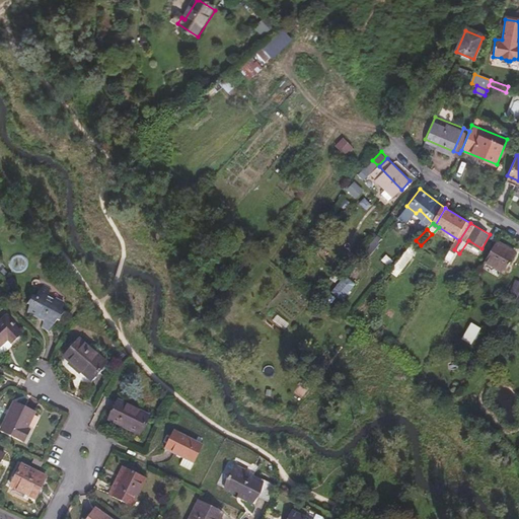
[(497,247),(502,238),(496,235),(492,243),(497,247)]
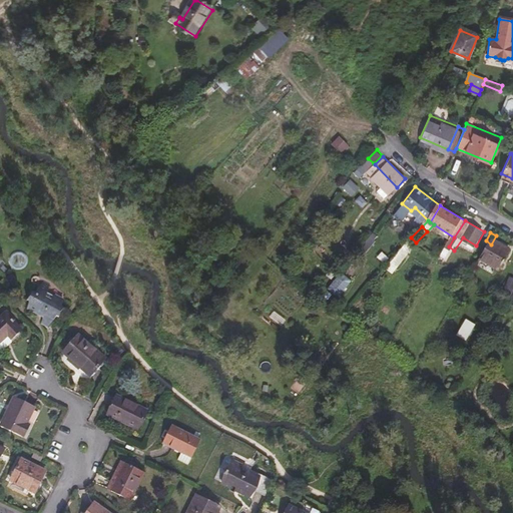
[(508,257),(490,245),(478,265),(496,276),(508,257)]
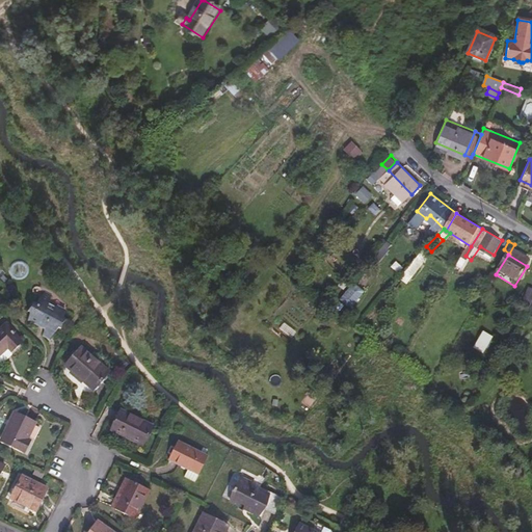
[(523,304),(528,307),(531,296),(531,288),(527,287),(521,303),(523,304)]
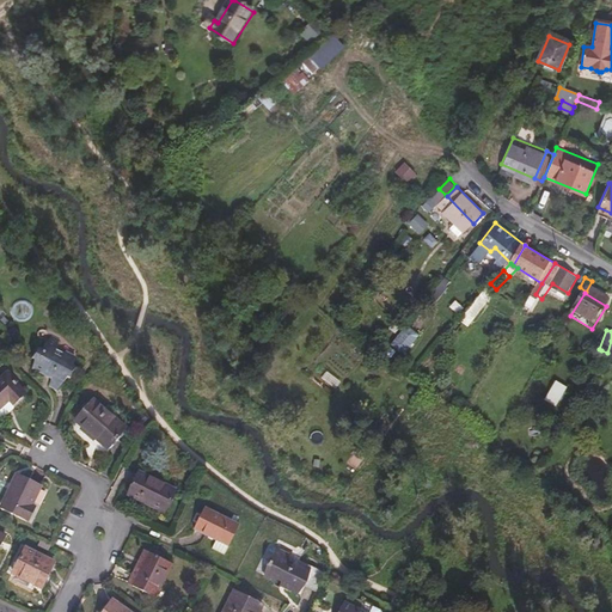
[(31,365),(42,368),(47,365),(53,367),(49,383),(59,387),(69,377),(72,378),(72,372),(79,362),(77,361),(78,354),(68,349),(61,357),(55,354),(59,338),(50,335),(41,344),(38,343),(37,349),(31,355),(32,357),(31,365)]
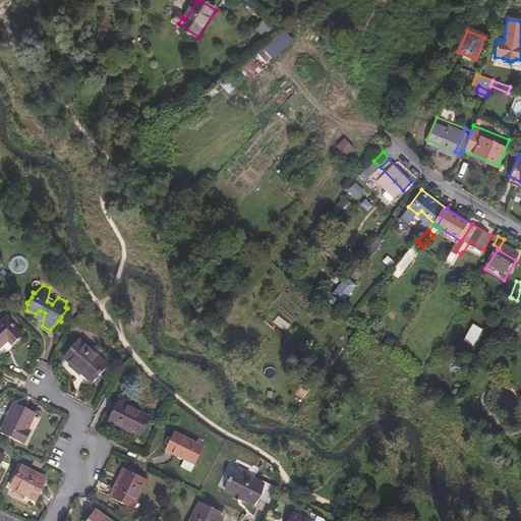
[(5,316),(0,321),(0,355),(2,356),(9,350),(8,344),(20,334),(5,316)]
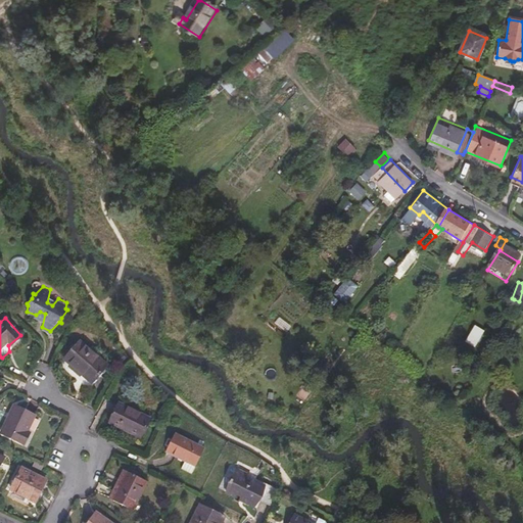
[(483,328),(474,323),(464,339),(473,344),(483,328)]
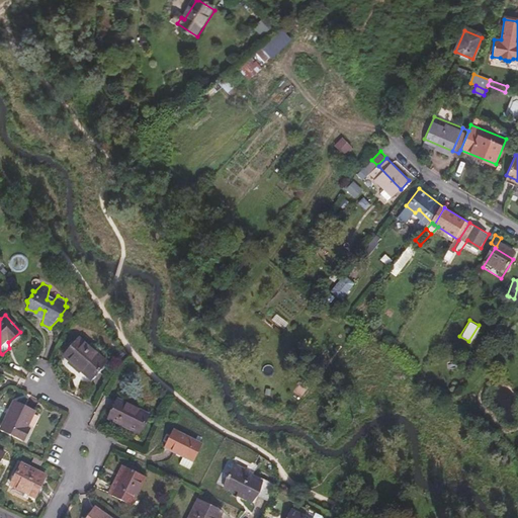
[(104,359),(77,337),(62,354),(89,377),(104,359)]
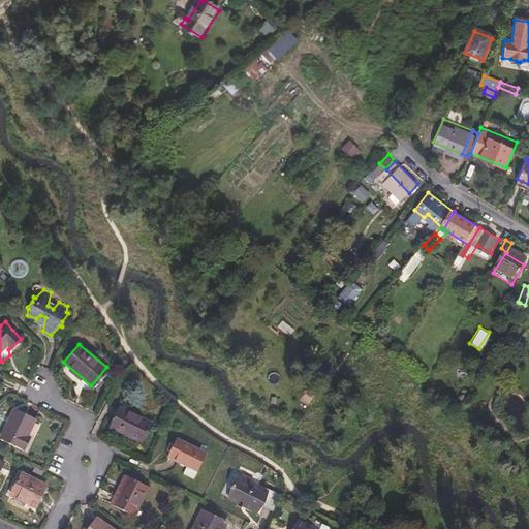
[(152,422),(121,406),(112,425),(128,433),(129,432),(144,439),(152,422)]
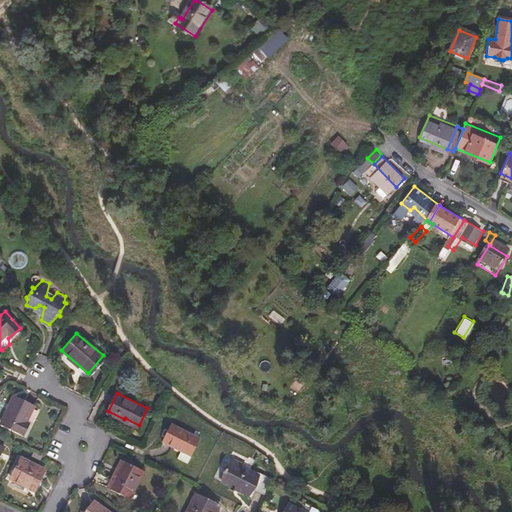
[(33,404),(14,396),(3,425),(26,434),(30,422),(27,421),(33,404)]
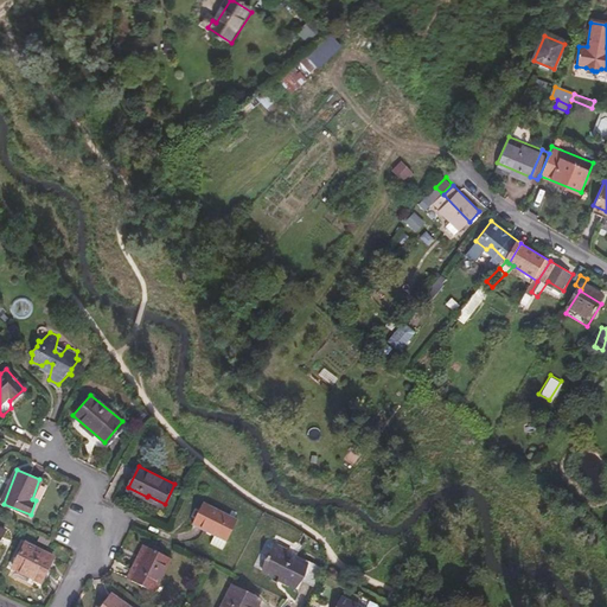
[(222,549),(237,519),(204,500),(193,522),(215,535),(210,543),(222,549)]
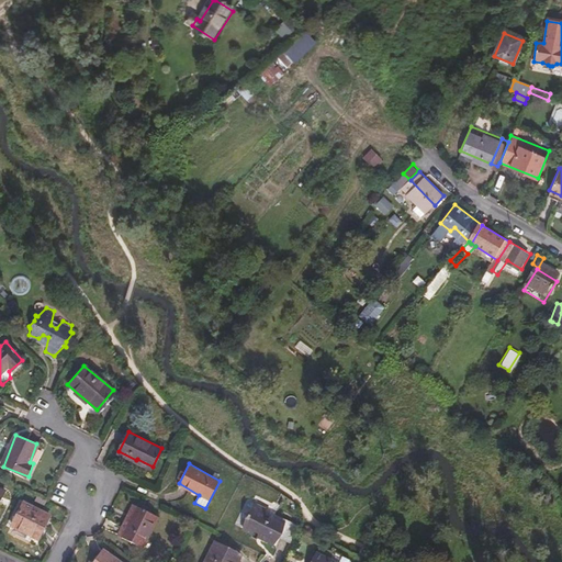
[(47,518),(22,503),(11,524),(36,538),(47,518)]
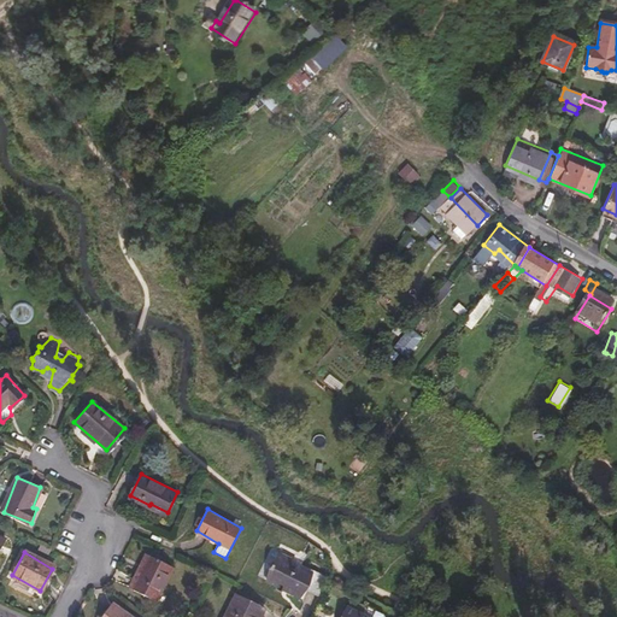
[(280,552),(265,581),(274,586),(276,583),(282,586),(280,589),(295,598),(305,582),(317,588),(325,570),(313,564),(307,576),(288,565),(292,558),(280,552)]
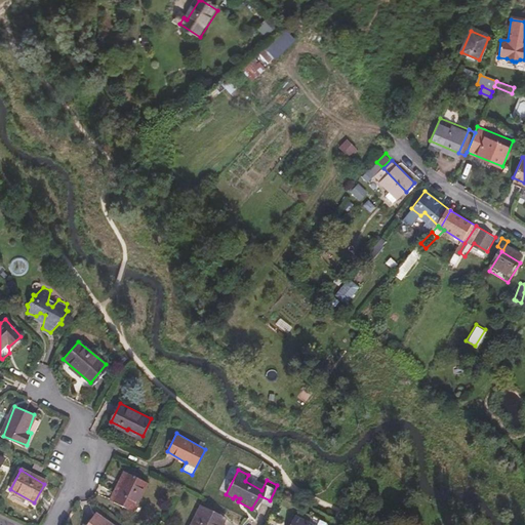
[(114,500),(128,473),(124,471),(110,498),(114,500)]
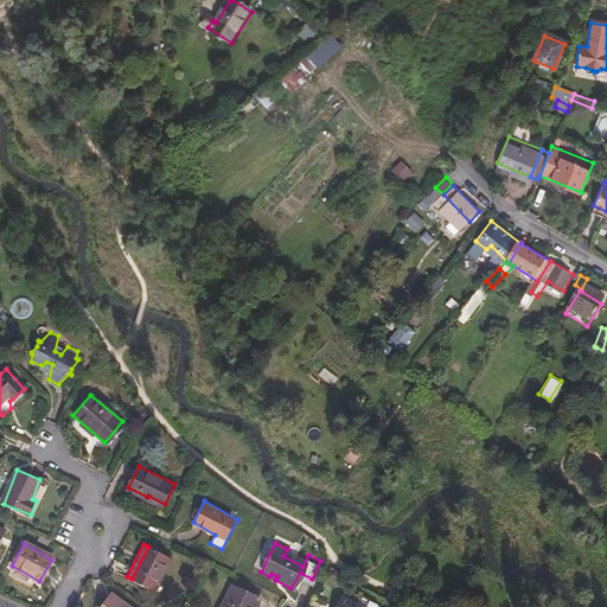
[(170,557),(148,547),(132,579),(153,590),(170,557)]
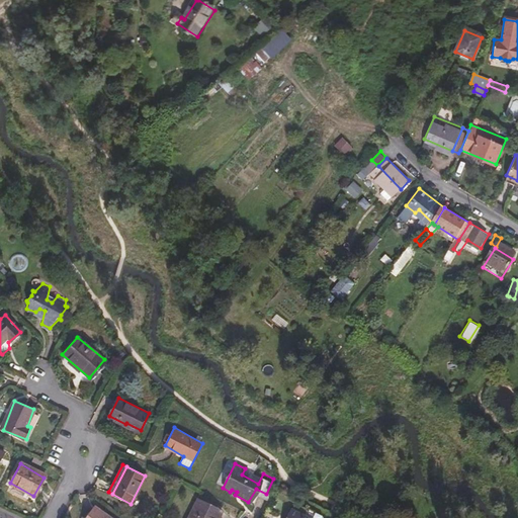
[(197,499),(188,517),(189,517),(216,517),(220,511),(197,499)]
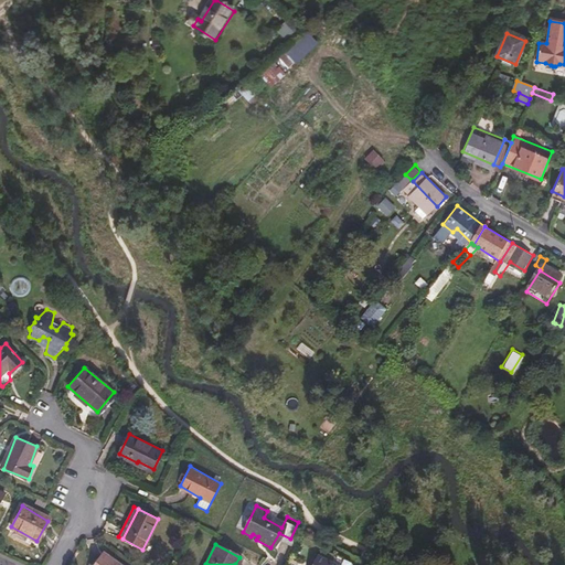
[(119,564),(104,554),(95,564),(119,564)]
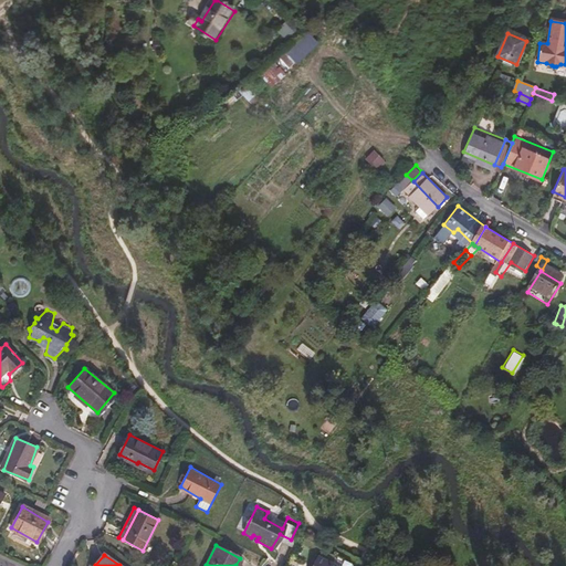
[(336,565),(316,556),(311,565),(336,565)]
